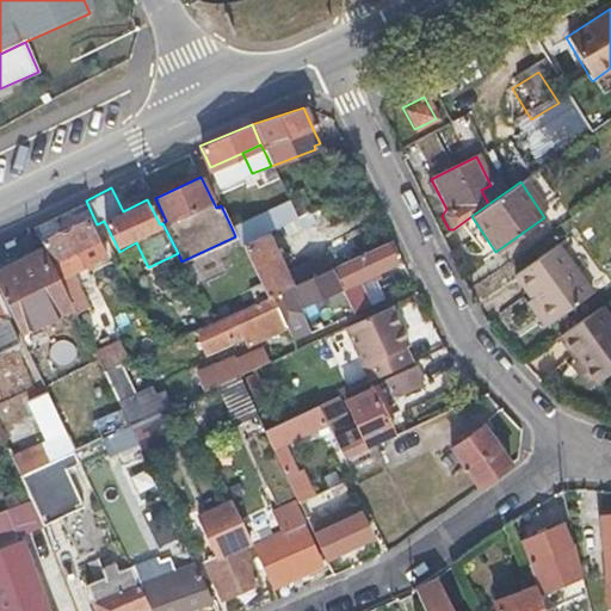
[(301,191),(294,195),(287,198),(292,211),(296,218),(310,211),(301,191)]
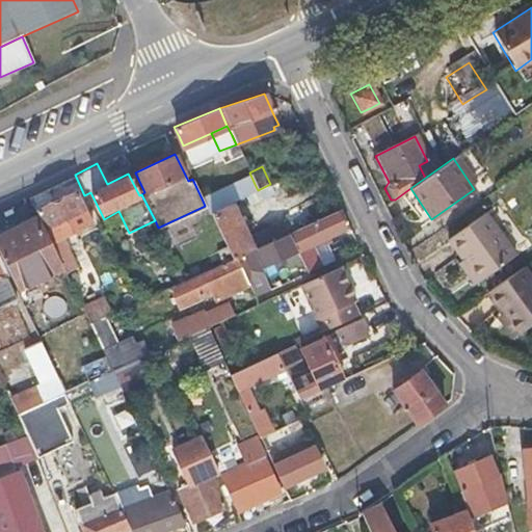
[(250,192),(258,190),(255,184),(248,187),(250,192)]
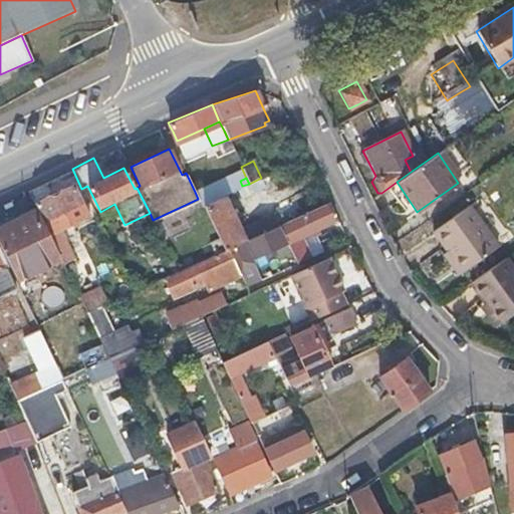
[(258,189),(261,188),(265,186),(262,180),(255,183),(258,189)]
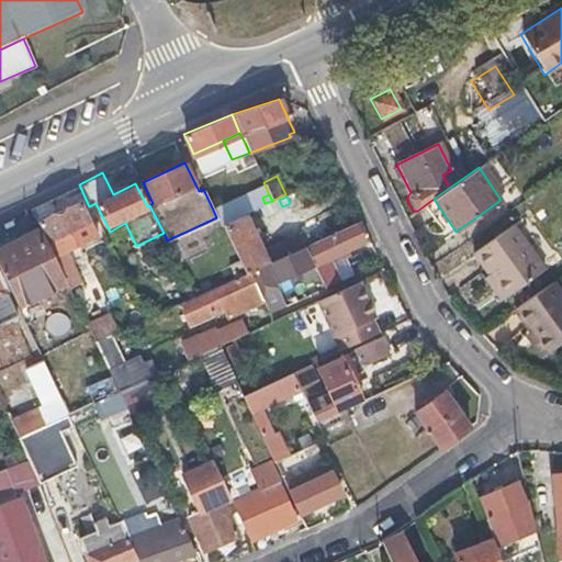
[(68,287),(76,283),(82,280),(68,249),(96,235),(79,203),(54,214),(47,199),(30,208),(66,282),(68,287)]
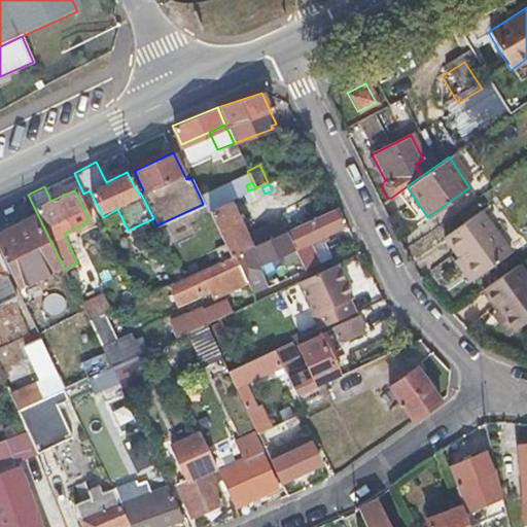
[(219,187),(200,197),(203,204),(206,210),(225,201),(219,187)]
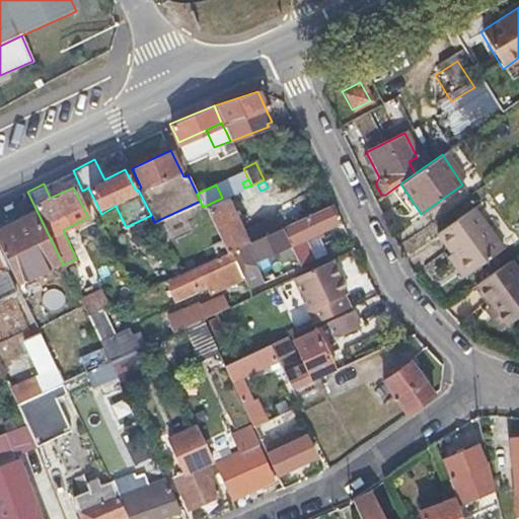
[(0,252),(15,283),(61,261),(27,192),(0,205),(0,252)]
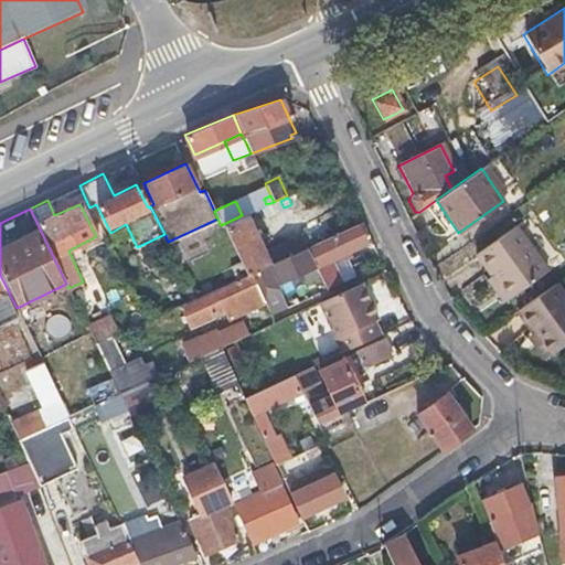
[(243,274),(249,270),(267,263),(263,254),(244,214),(242,215),(221,225),(243,274)]
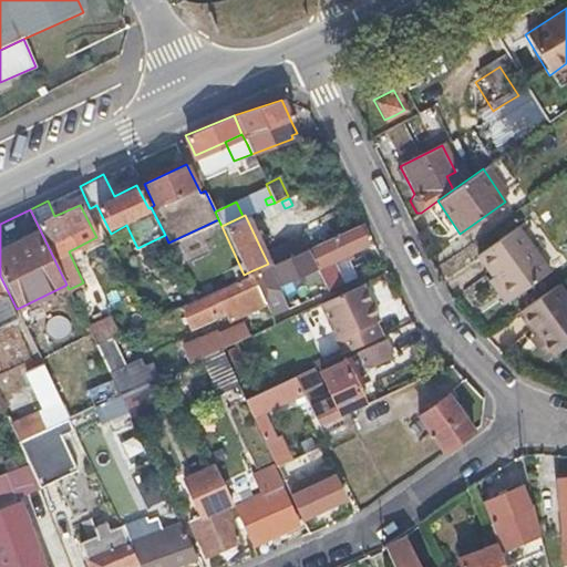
[(306,247),(311,258),(317,272),(326,290),(336,286),(325,265),(366,246),(359,234),(367,230),(362,222),(306,247)]
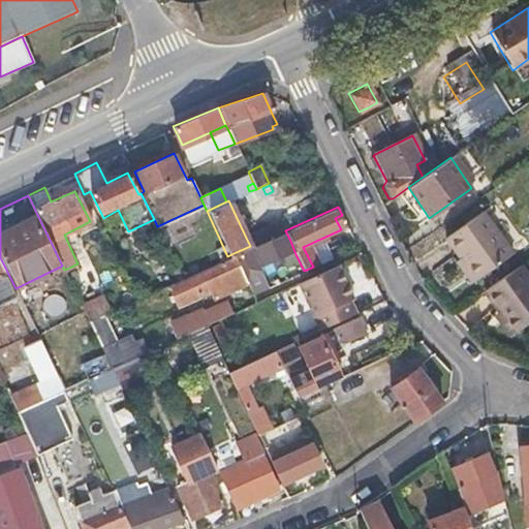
[(475,281),(495,269),(514,255),(484,213),(445,238),(460,258),(475,281)]
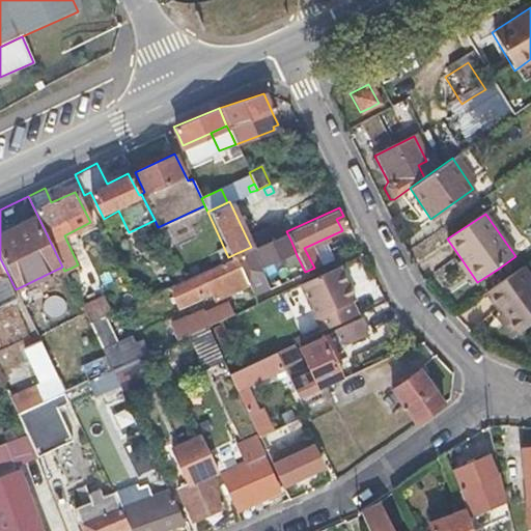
[(261,231),(266,241),(285,231),(280,220),(260,229),(261,231)]
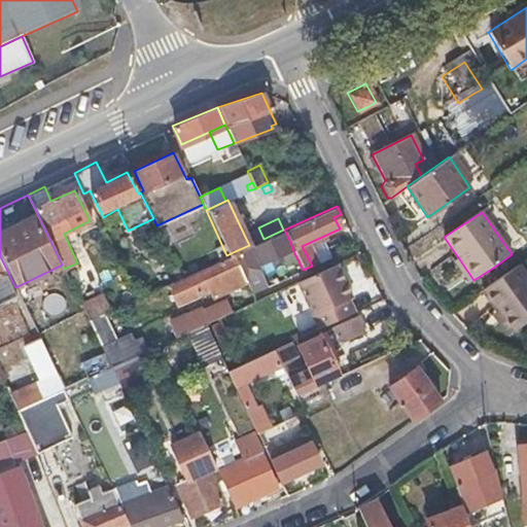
[(276,246),(289,240),(284,230),(283,230),(264,239),(249,245),(233,252),(242,273),(252,292),(261,288),(251,267),(256,265),(253,257),(267,251),(270,256),(279,252),(276,246)]
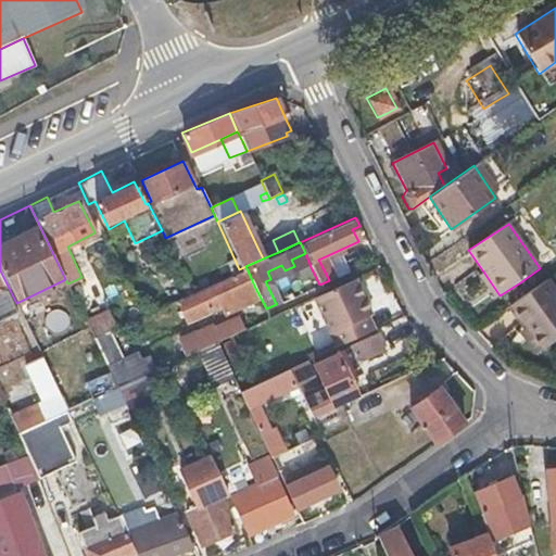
[(274,242),(258,250),(263,258),(278,252),(274,242)]
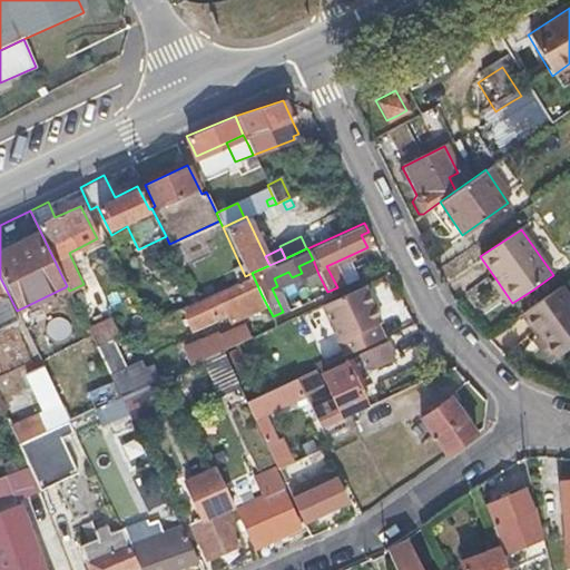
[(262,295),(252,273),(245,276),(178,307),(190,332),(217,320),(215,316),(236,306),(239,313),(253,307),(249,301),(262,295)]
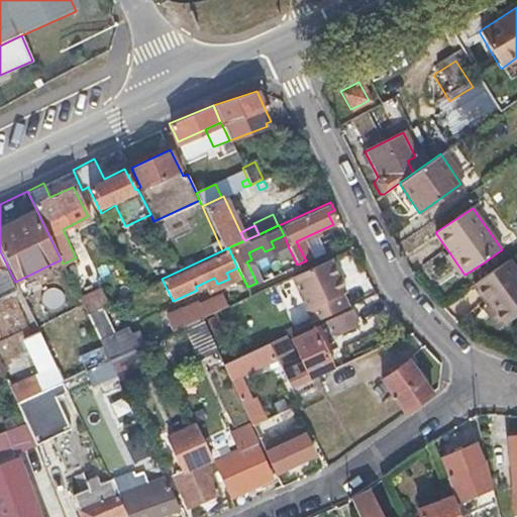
[(284,260),(296,266),(297,265),(289,248),(280,252),(284,260)]
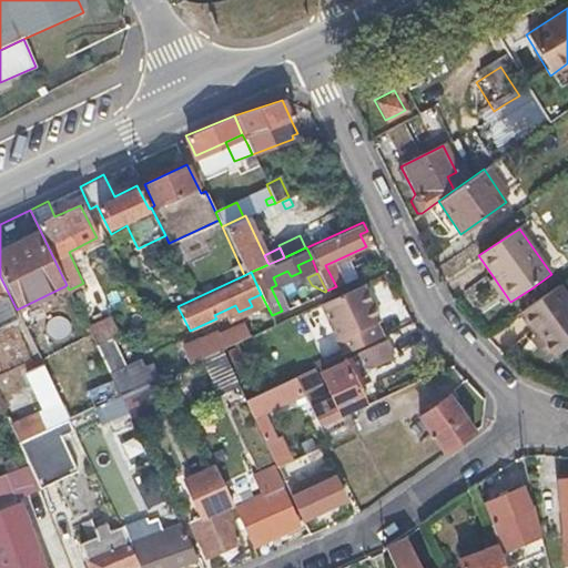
[(503,307),(510,302),(494,277),(486,283),(503,307)]
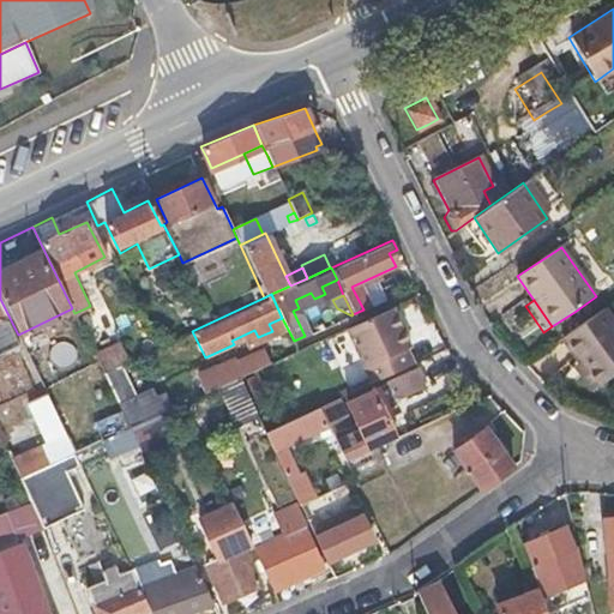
[(392,306),(347,327),(372,381),(413,362),(399,335),(404,332),(392,306)]
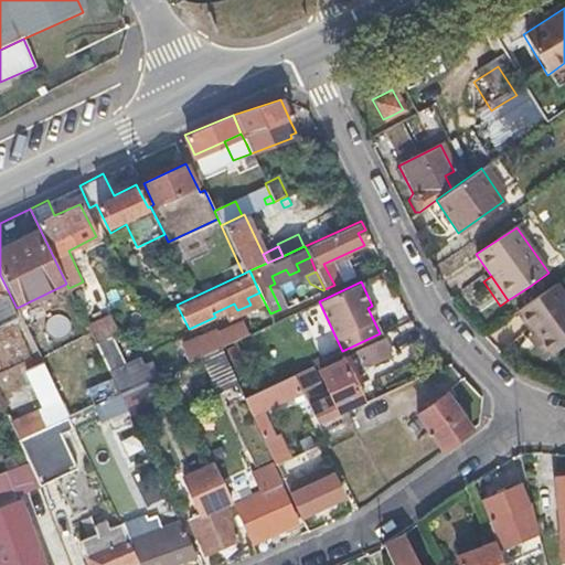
[(0,324),(16,318),(0,285),(0,324)]
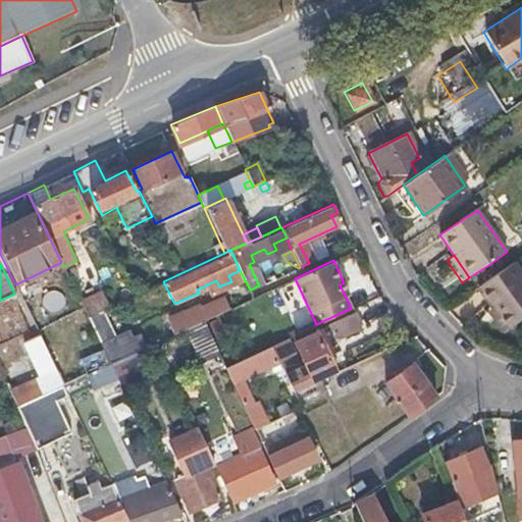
[(478,290),(492,310),(509,331),(521,321),(521,271),(515,263),(478,290)]
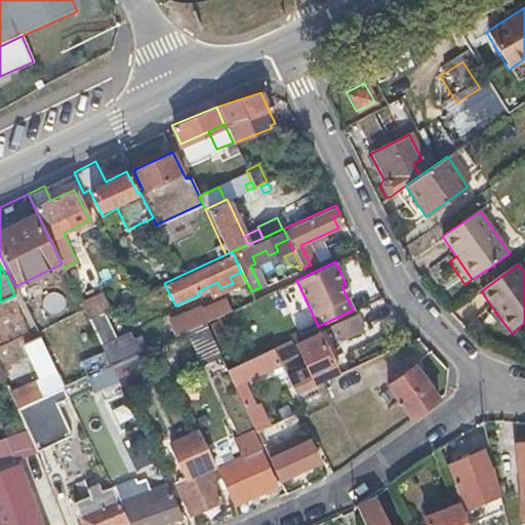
[(89,319),(104,312),(110,309),(103,294),(82,304),(89,319)]
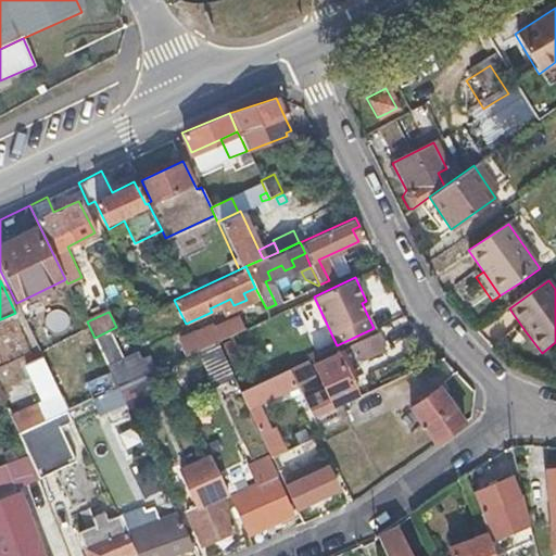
[(238,316),(219,324),(201,332),(199,327),(191,331),(199,348),(216,340),(244,328),(238,316)]
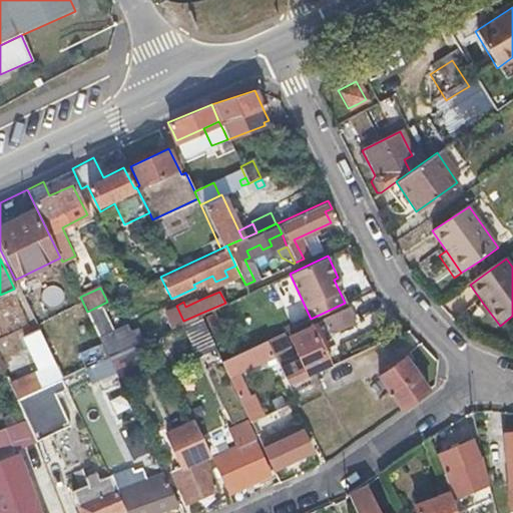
[(121,348),(101,305),(87,312),(102,342),(108,355),(121,348)]
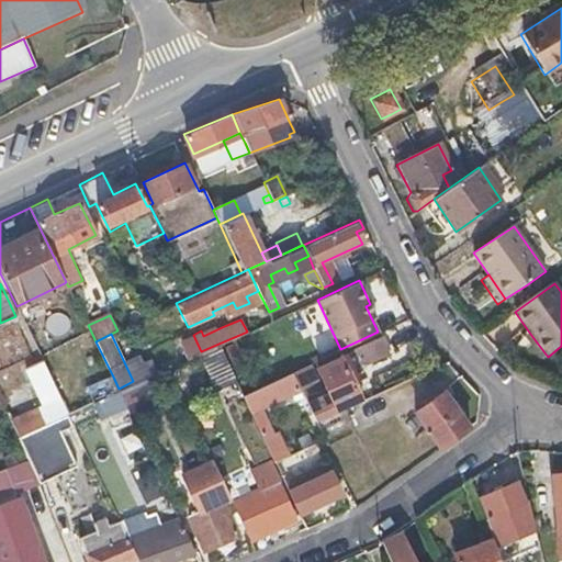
[(542,360),(548,357),(530,334),(525,337),(542,360)]
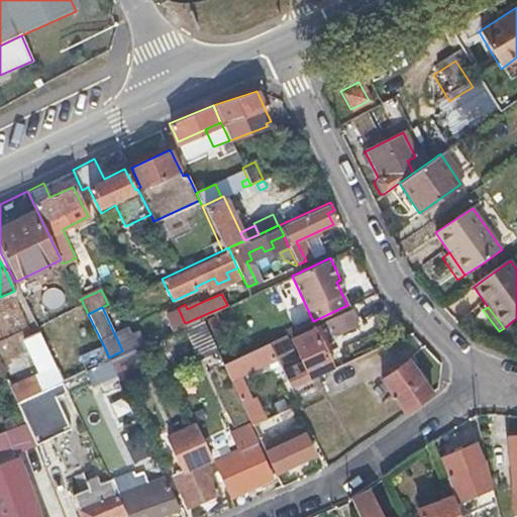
[(268,341),(275,356),(290,388),(333,367),(326,353),(332,350),(325,337),(356,322),(349,309),(293,335),(304,359),(288,367),(284,359),(292,356),(289,349),(293,347),(286,333),(268,341)]
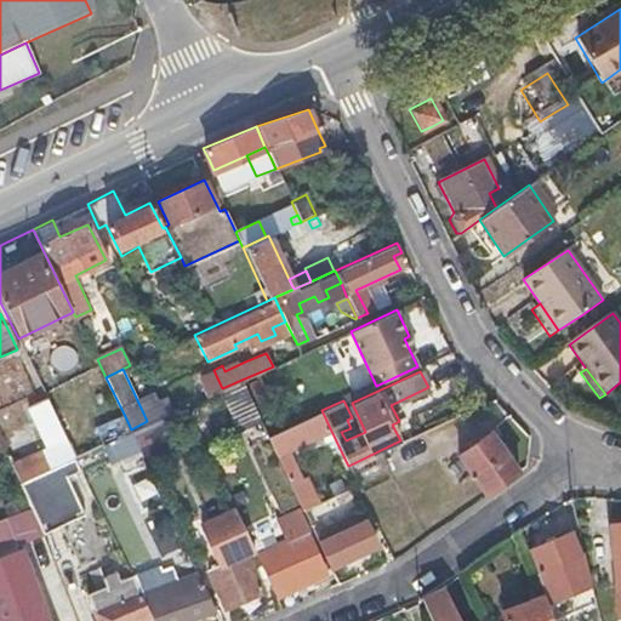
[(226,402),(246,392),(241,380),(222,388),(220,389),(226,402)]
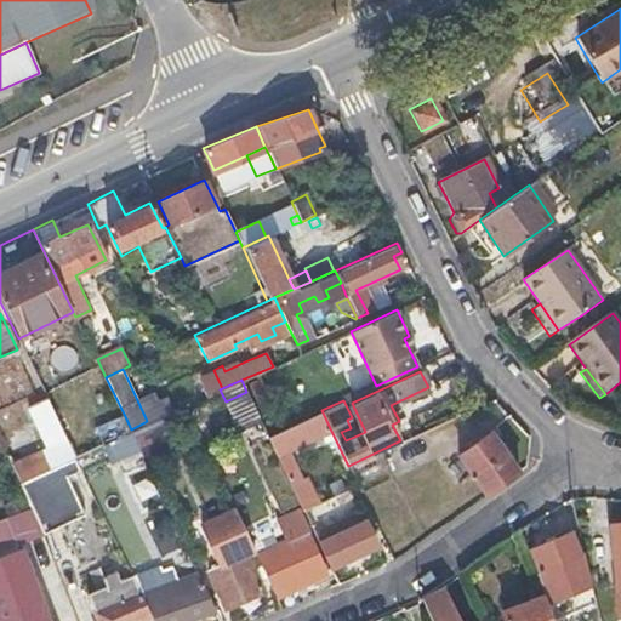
[(286,449),(330,428),(322,410),(267,434),(297,499),(302,508),(312,503),(286,449)]
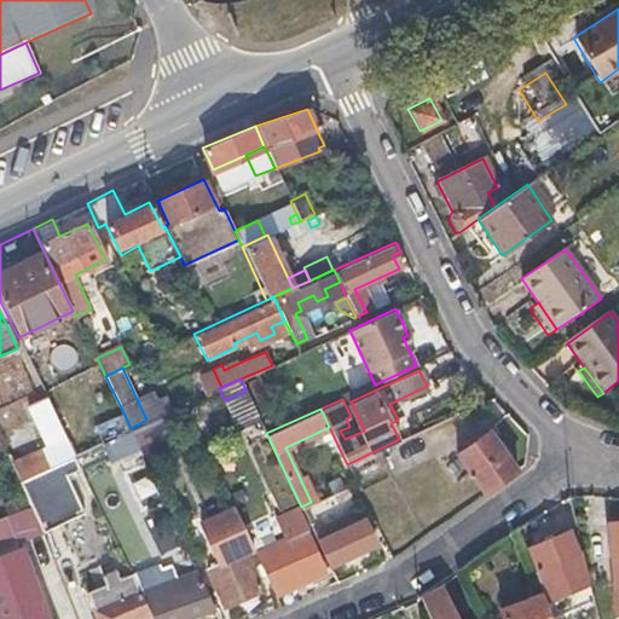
[(129,428),(131,428),(123,412),(96,426),(97,429),(85,434),(71,410),(56,417),(62,429),(67,438),(10,462),(18,479),(55,462),(74,453),(90,446),(102,440),(129,428)]
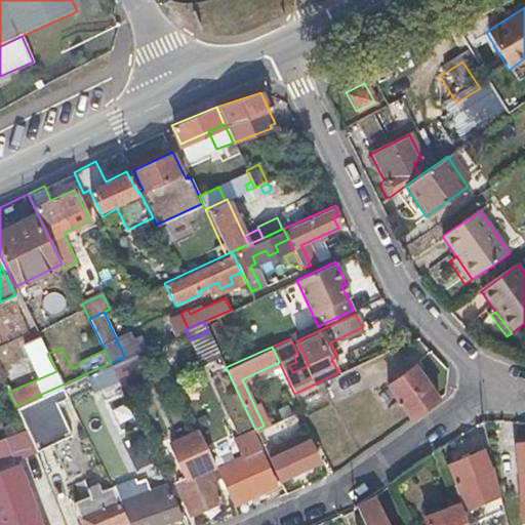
[(47,367),(52,364),(47,354),(43,356),(47,367)]
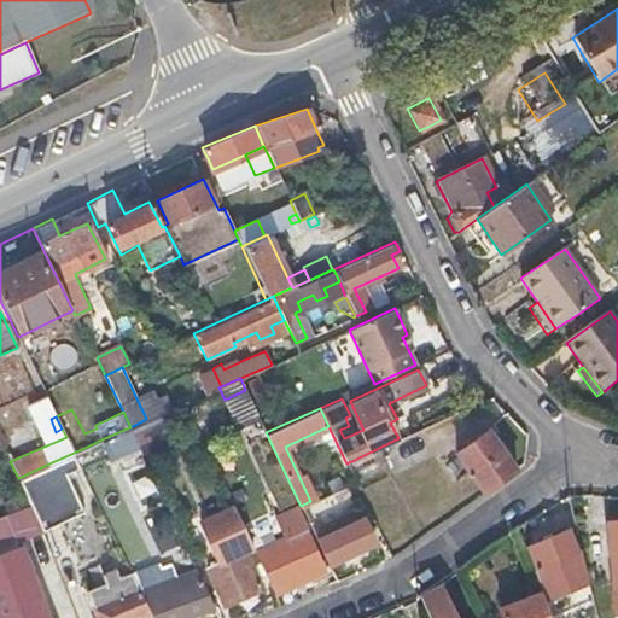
[(130,427),(129,427),(136,445),(145,461),(169,449),(155,417),(146,419),(130,427)]
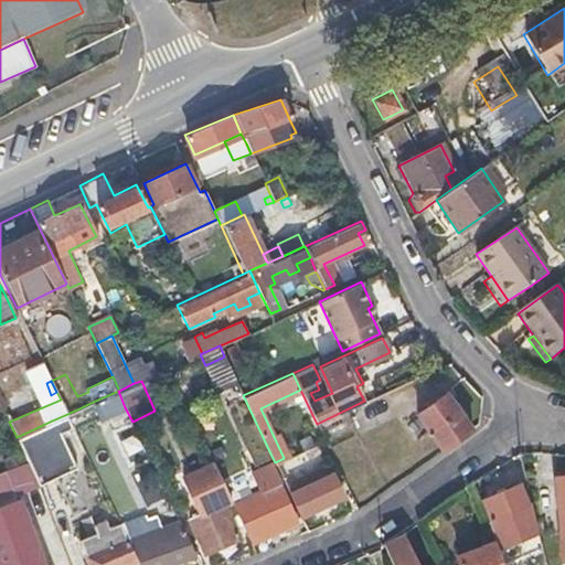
[(125,407),(118,391),(93,402),(100,419),(125,407)]
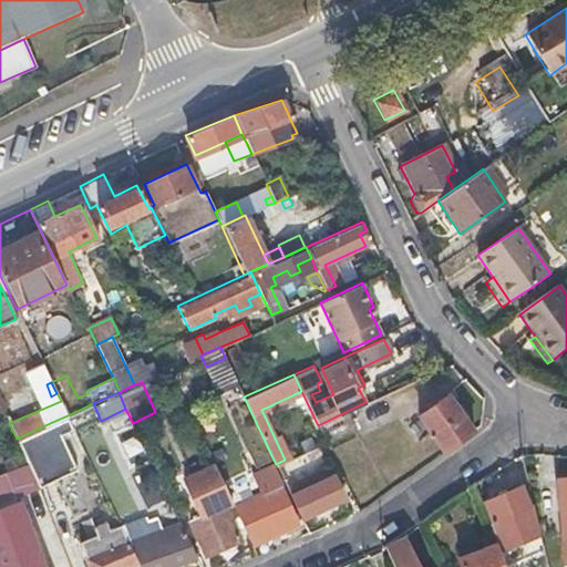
[(444,393),(431,404),(416,414),(422,421),(428,416),(450,444),(472,426),(444,393)]
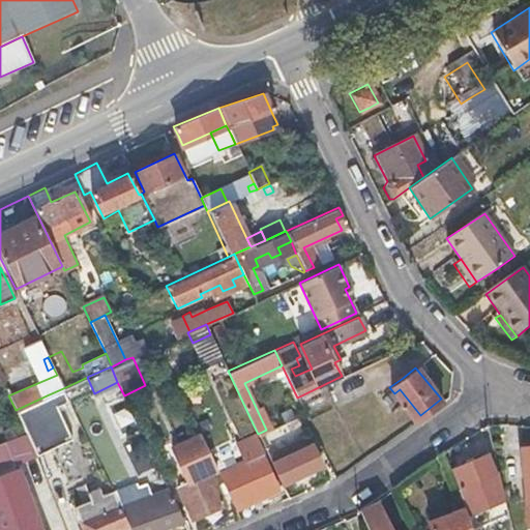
[(81,392),(77,382),(63,388),(67,398),(81,392)]
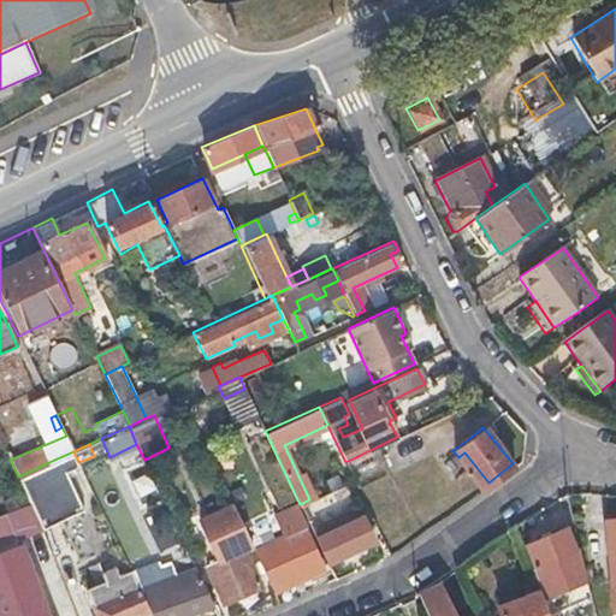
[(57,468),(54,460),(18,477),(23,489),(29,503),(37,522),(49,517),(63,513),(47,472),(57,468)]
